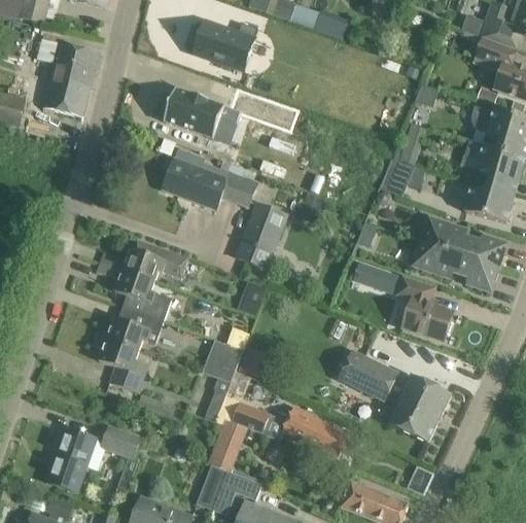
[(0,12),(20,19),(21,16),(42,22),(44,14),(47,0),(78,0),(82,1),(103,5),(104,0),(0,0),(0,12)]
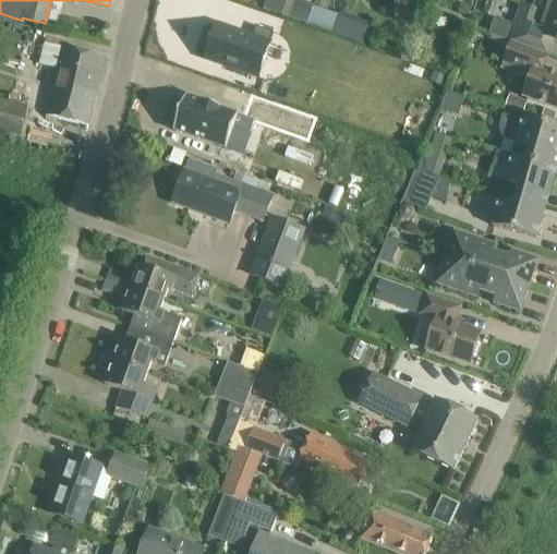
[(293,0),(288,14),(309,22),(315,3),(306,0),(293,0)]
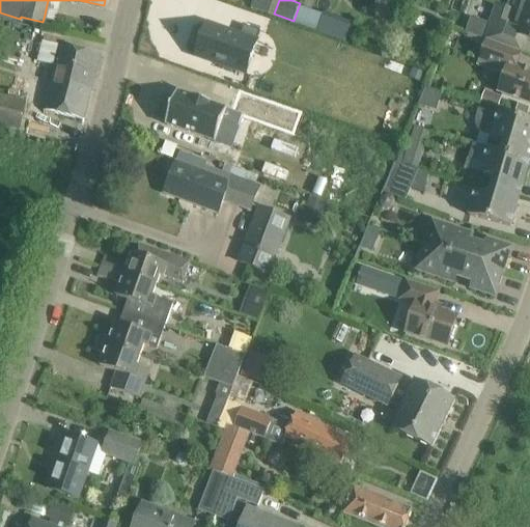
[(529,11),(505,3),(496,0),(489,20),(469,12),(464,27),(485,35),(513,45),(518,32),(529,36),(529,11)]
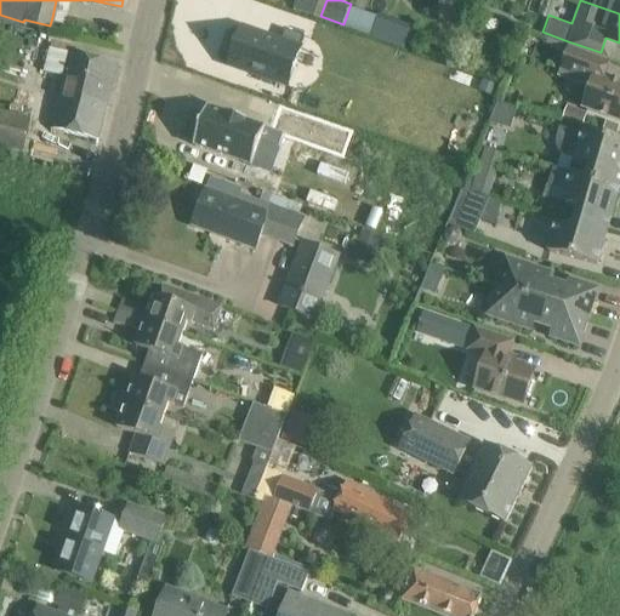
[(592,0),(591,4),(619,13),(619,0),(592,0)]
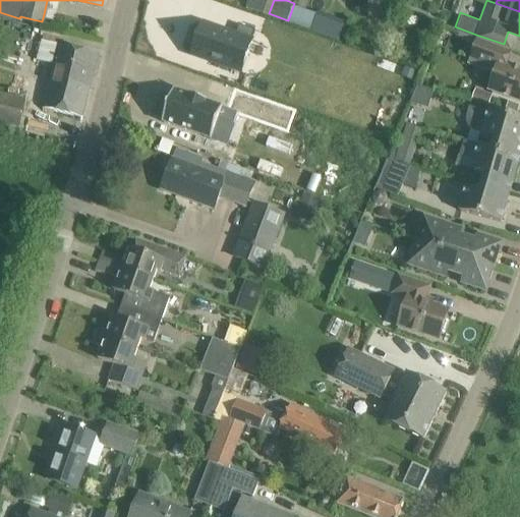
[(203,19),(191,51),(240,68),(251,37),(250,36),(253,26),(238,21),(235,31),(203,19)]
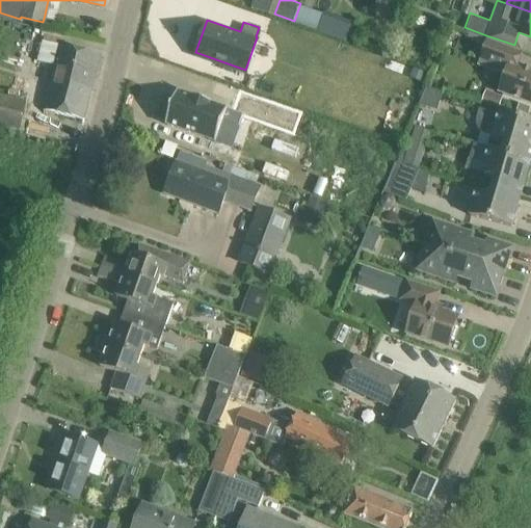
[(513,46),(514,45),(486,35),(479,55),(495,61),(493,67),(505,71),(498,88),(513,94),(530,100),(530,67),(516,61),(521,48),(513,46)]
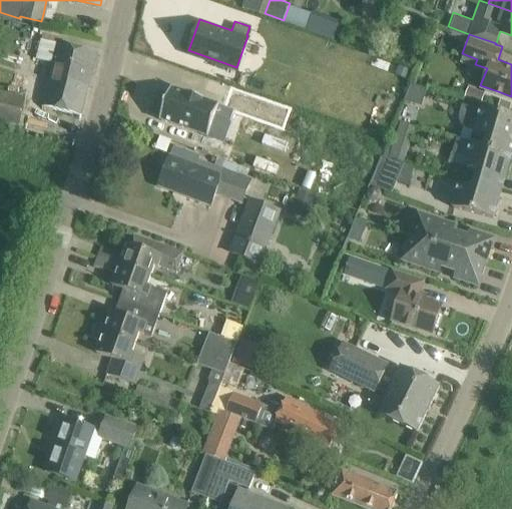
[(96,50),(76,45),(58,40),(42,102),(80,112),(96,50)]
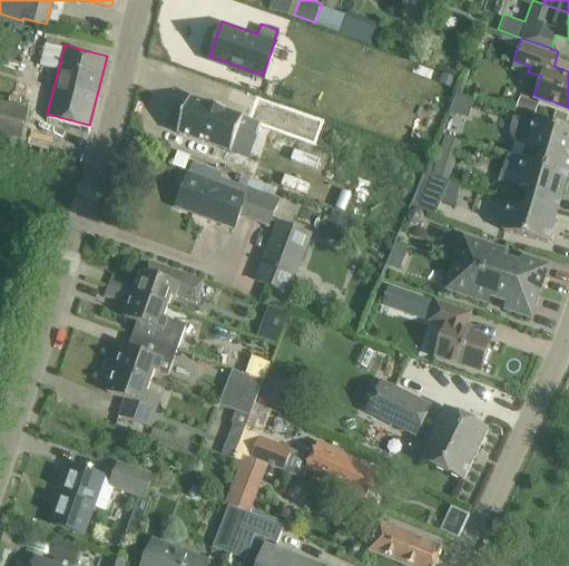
[(439,79),(451,85),(454,75),(442,70),(439,79)]
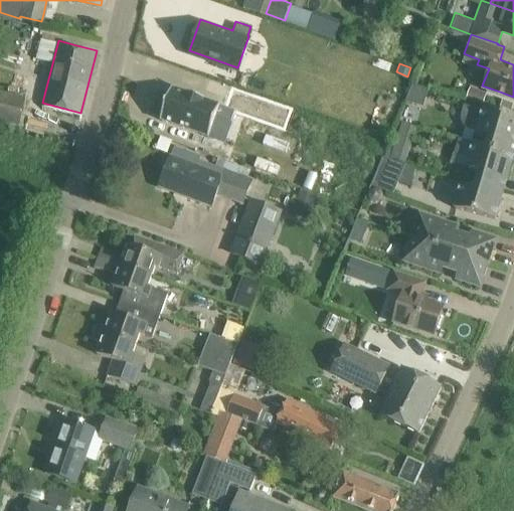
[(422,104),(429,86),(412,81),(405,99),(422,104)]
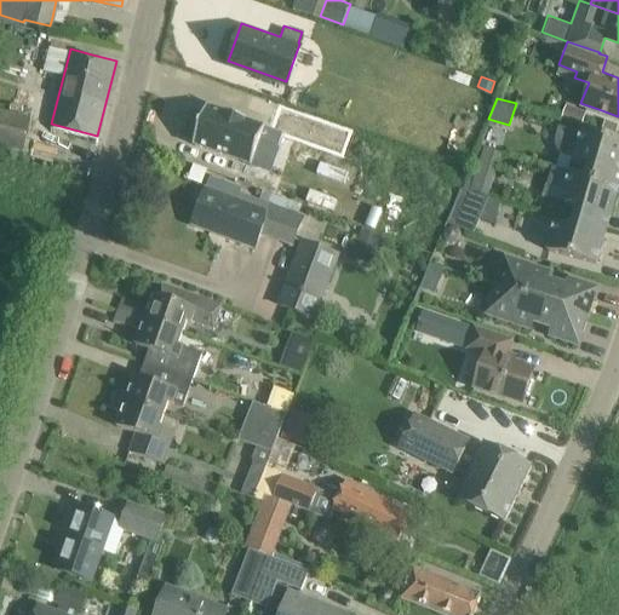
[(205,102),(191,141),(250,161),(258,137),(278,143),(282,130),(245,116),(224,109),(205,102)]
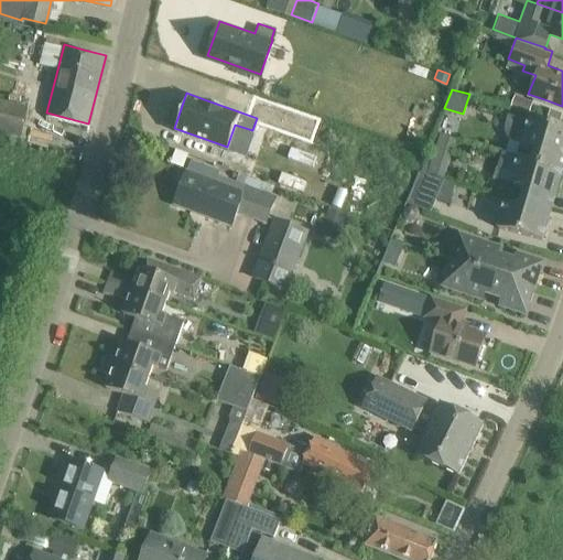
[(532,98),(513,93),(510,105),(528,111),(532,98)]
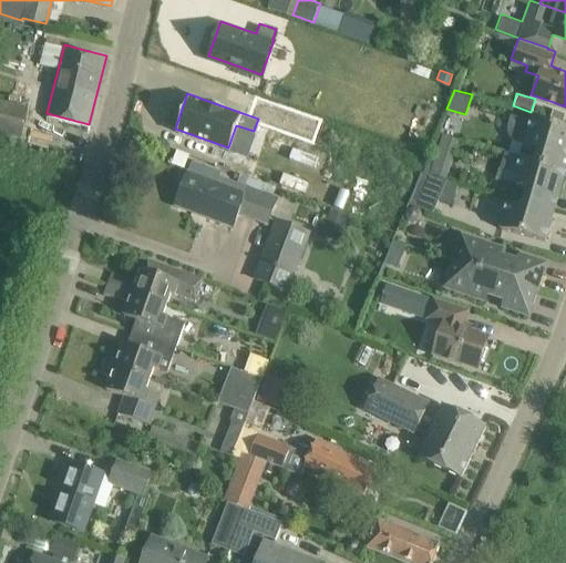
[(0,131),(20,136),(24,115),(6,112),(8,100),(0,98),(0,131)]
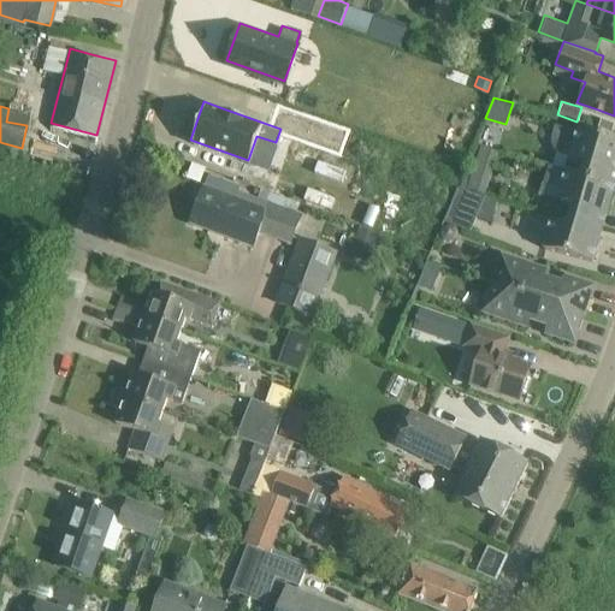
[(581,158),(577,172),(614,182),(614,176),(614,136),(556,120),(551,135),(551,138),(553,141),(554,144),(556,148),(559,150),(571,153),(569,154),(581,158)]
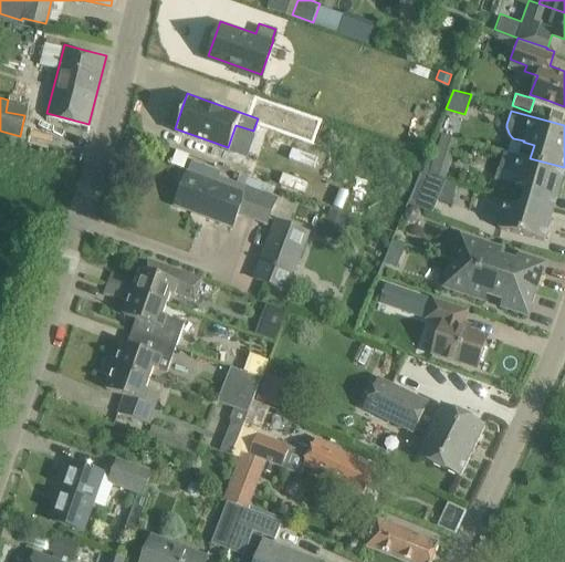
[(425,159),(421,170),(445,178),(445,177),(457,136),(441,132),(432,162),(425,159)]
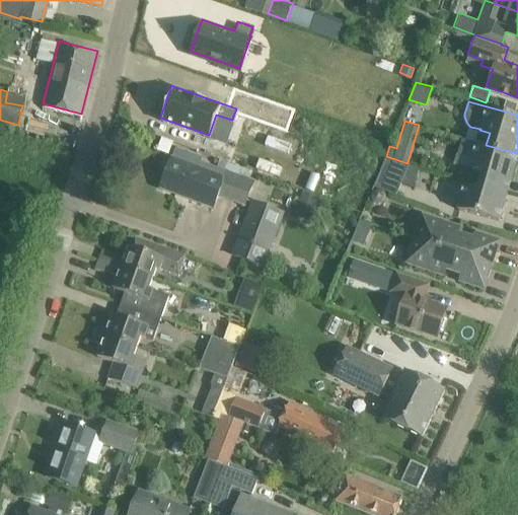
[(156,147),(167,151),(168,149),(171,138),(161,134),(156,147)]
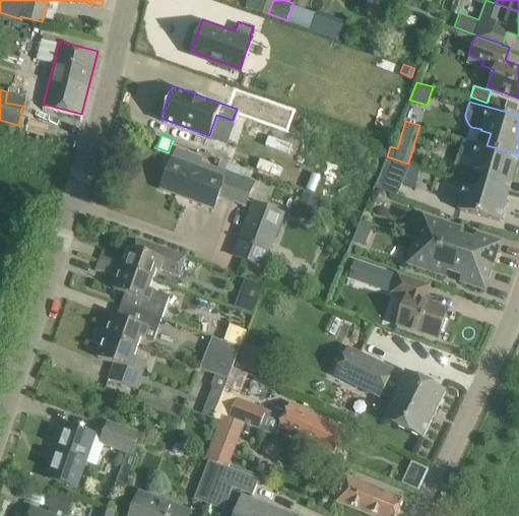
[(483,169),(480,181),(508,189),(518,153),(487,145),(462,137),(458,151),(473,156),(471,165),(483,169)]
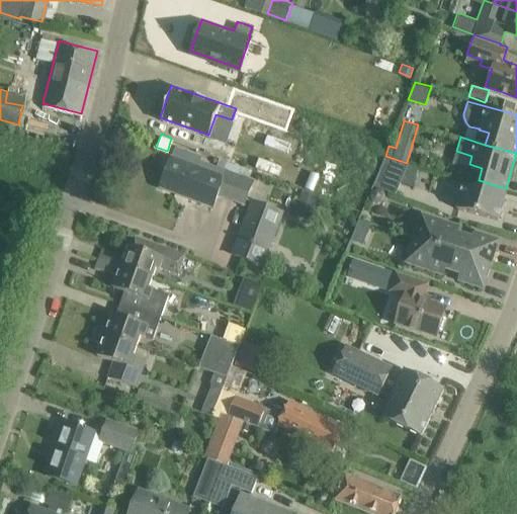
[(229,196),(240,164),(240,163),(228,159),(223,174),(170,155),(159,184),(212,203),(217,191),(229,196)]
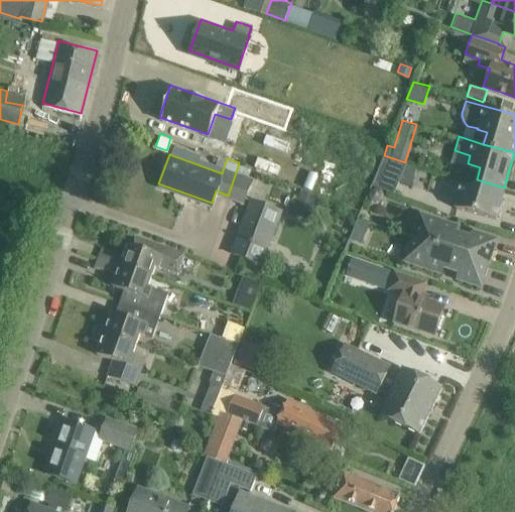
[(414,165),(405,162),(384,155),(383,154),(372,182),(394,190),(398,179),(408,182),(414,165)]
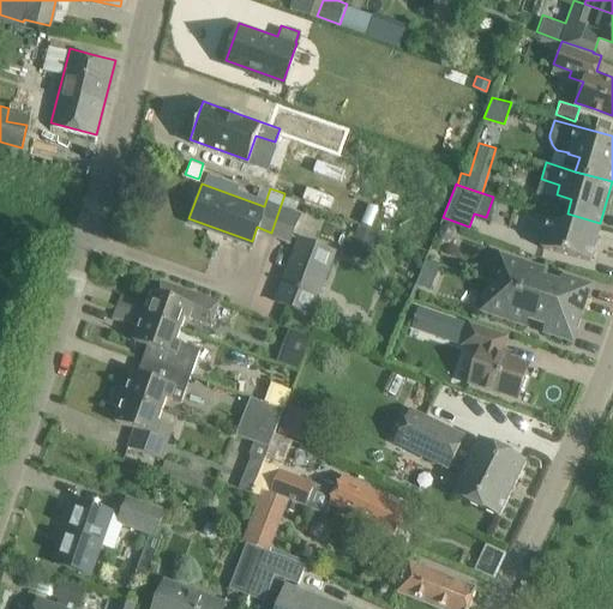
[(302,202),(284,194),(271,233),(288,239),(302,202)]
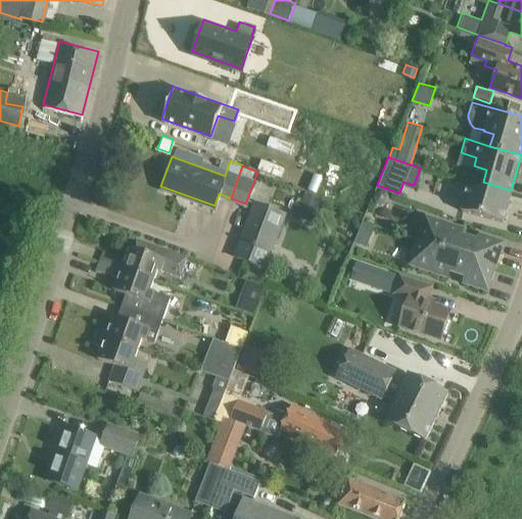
[(511,190),(483,182),(481,188),(467,185),(461,207),(502,220),(511,190)]
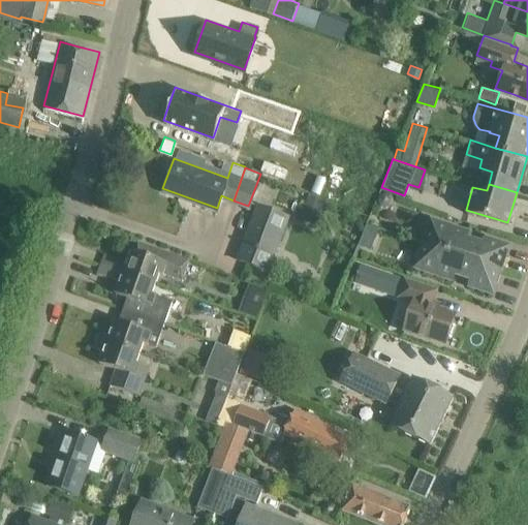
[(306,196),(303,204),(320,210),(324,197),(308,191),(307,191),(306,196)]
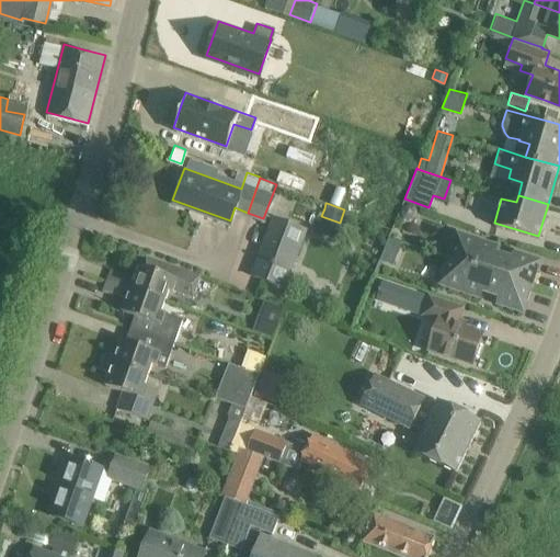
[(305,227),(294,223),(273,215),(251,273),(283,284),(305,227)]
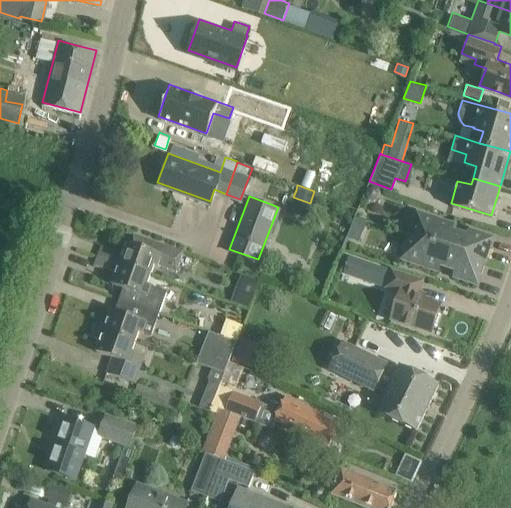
[(416,210),(409,232),(484,258),(492,235),(468,227),(465,235),(449,230),(452,222),(416,210)]
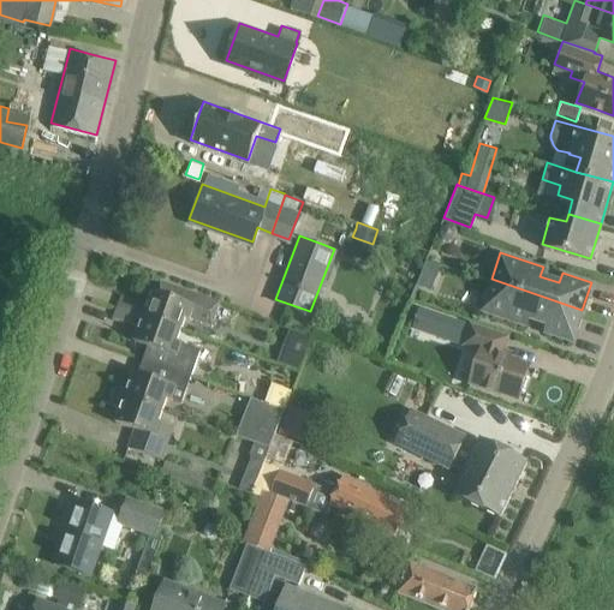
[(130,309),(179,327),(184,314),(189,316),(189,315),(210,323),(219,298),(164,279),(160,291),(151,287),(147,301),(133,297),(130,309)]
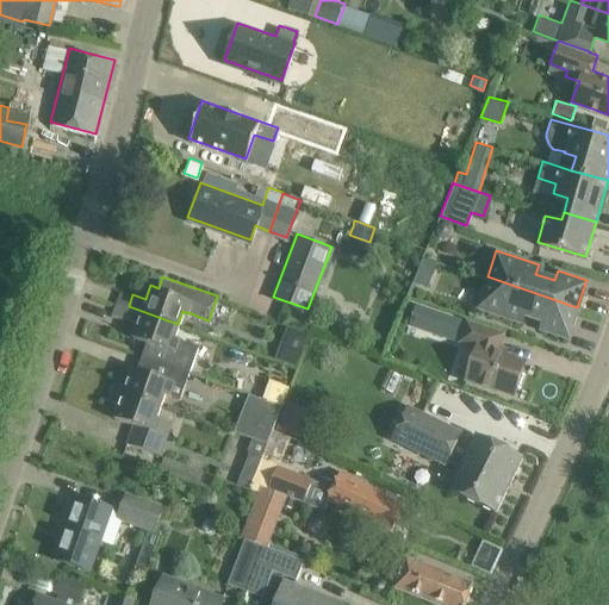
[(569,335),(577,307),(488,276),(478,304),(520,318),(523,307),(544,315),(540,325),(569,335)]
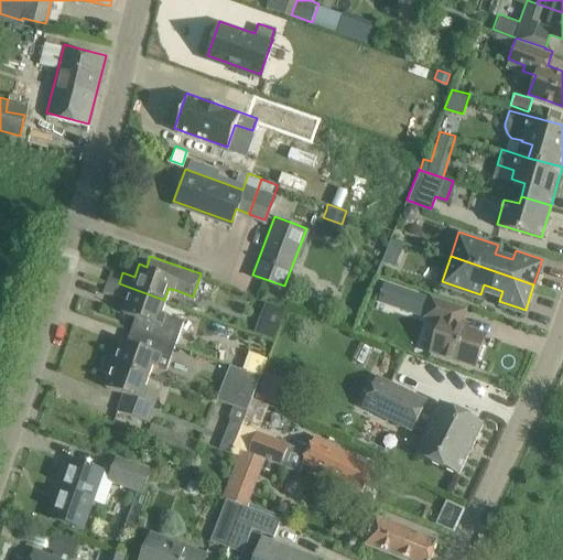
[(160,310),(164,300),(119,283),(116,293),(127,298),(122,310),(134,314),(130,327),(174,343),(183,319),(160,310)]
